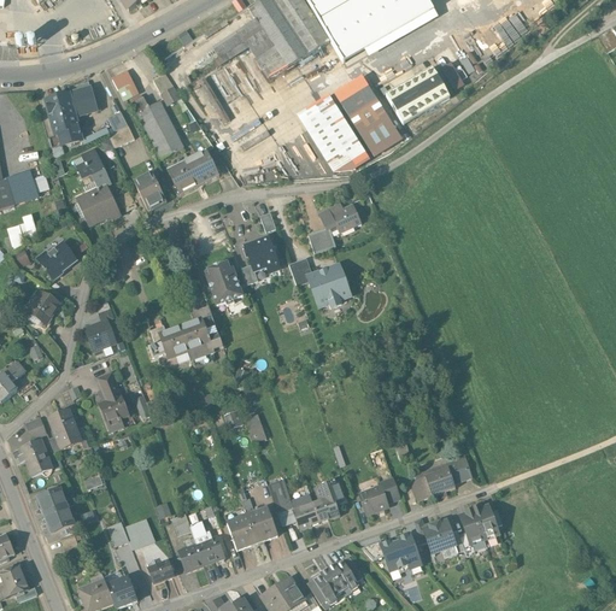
[(285,69),(329,42),(303,0),(263,0),(248,9),(256,19),(210,48),(216,57),(212,59),(220,70),(247,53),(263,78),(283,66),(285,69)]
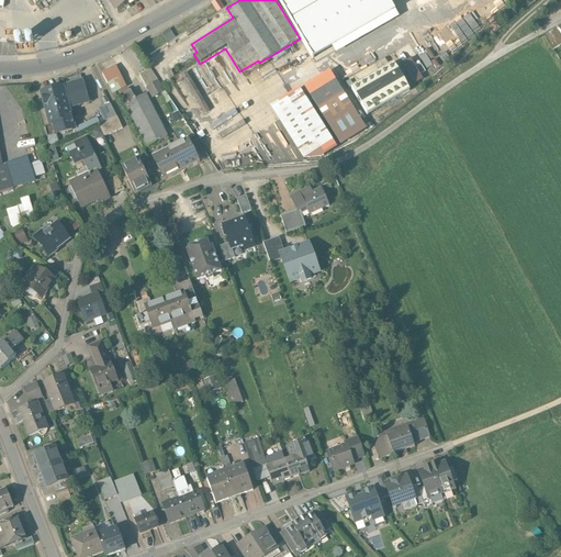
[(276,0),(300,39),(311,57),(331,45),(334,52),(395,15),(385,0),(276,0)]
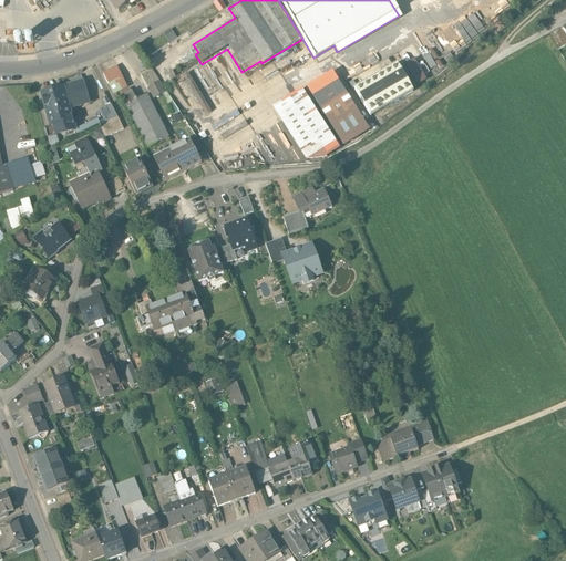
[(412,54),(402,60),(414,82),(424,78),(412,54)]
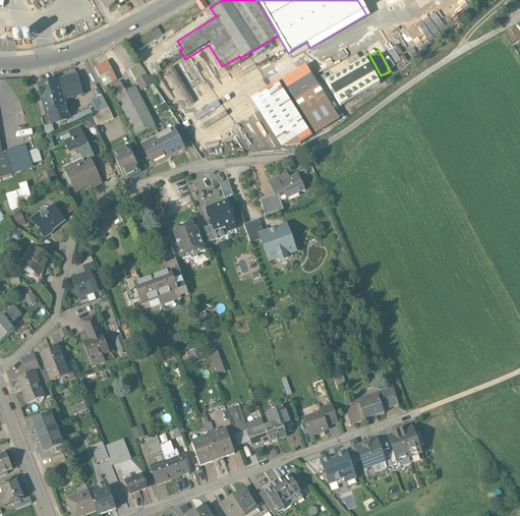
[(380,81),(364,56),(325,79),(339,104),(380,81)]
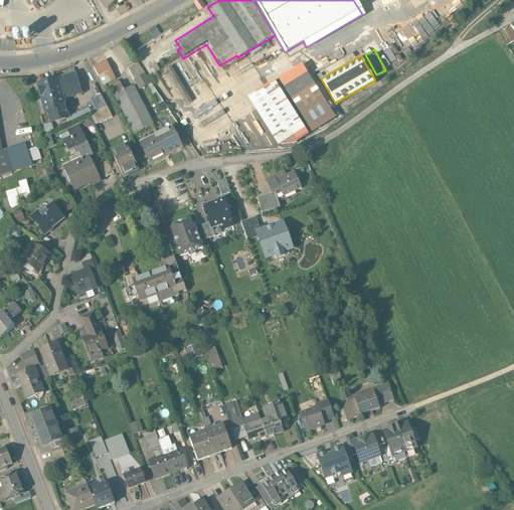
[(114,72),(105,56),(93,63),(101,79),(114,72)]
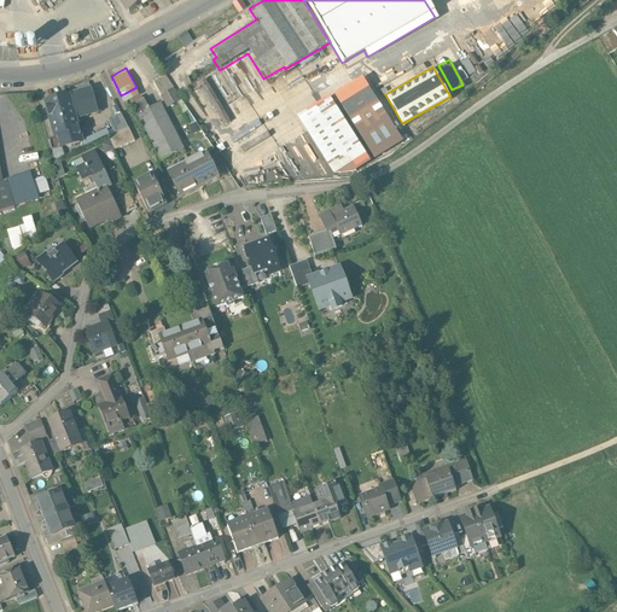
[(164,69),(152,76),(167,102),(179,94),(164,69)]
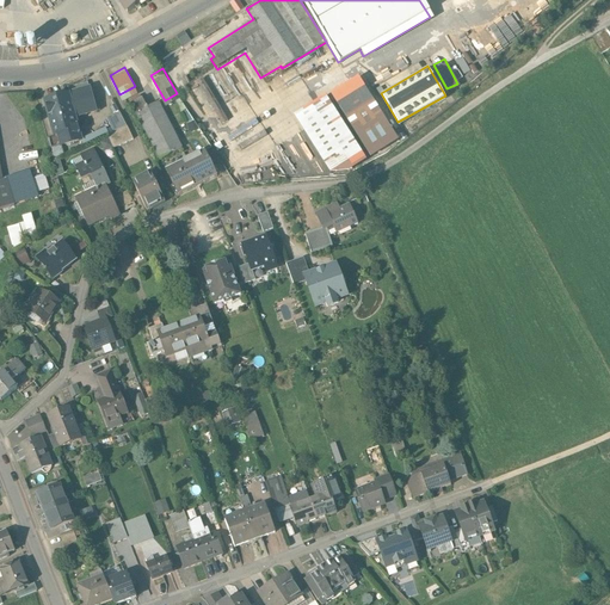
[(395,137),(356,75),(331,92),(369,154),(395,137)]
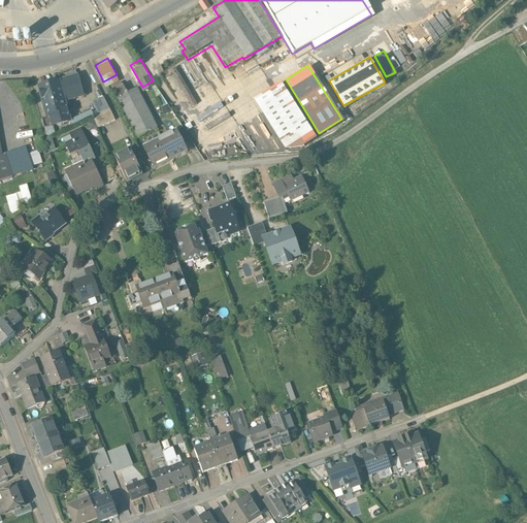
[(77,72),(37,84),(42,102),(43,102),(46,113),(50,112),(52,121),(69,116),(64,97),(83,92),(77,72)]
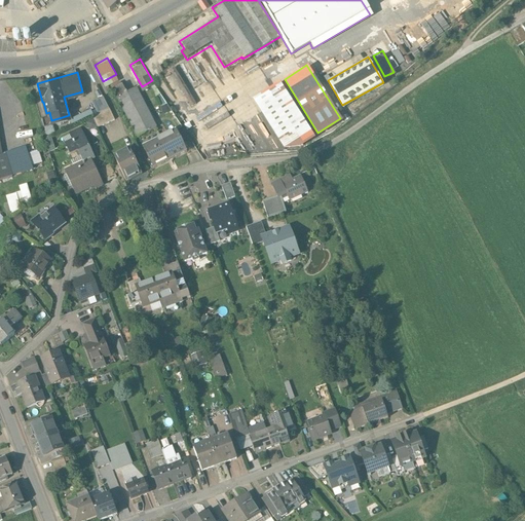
[(121,82),(113,86),(137,134),(156,124),(136,83),(128,87),(126,83),(122,85),(121,82)]
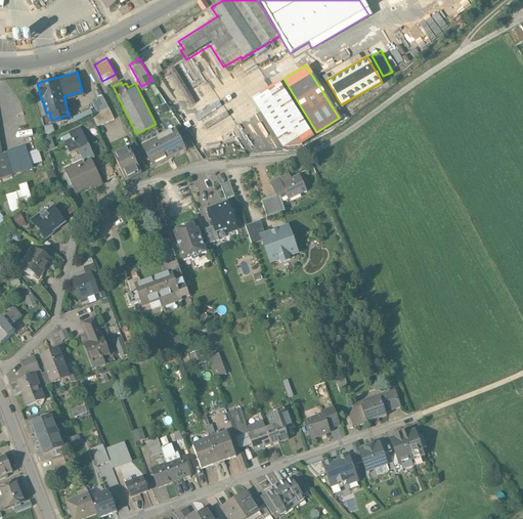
[(309,132),(277,83),(252,98),(284,148),(309,132)]
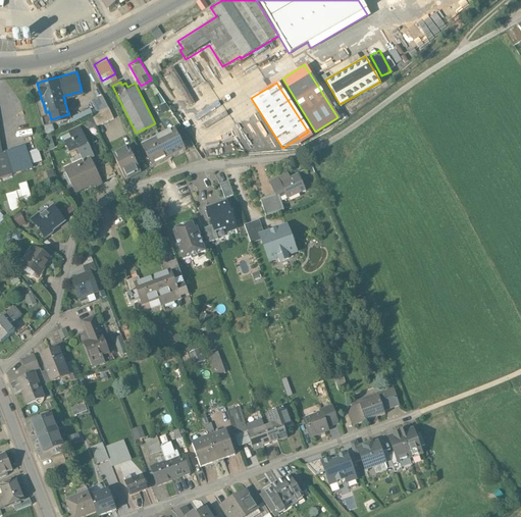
[(96,122),(113,114),(107,104),(91,111),(96,122)]
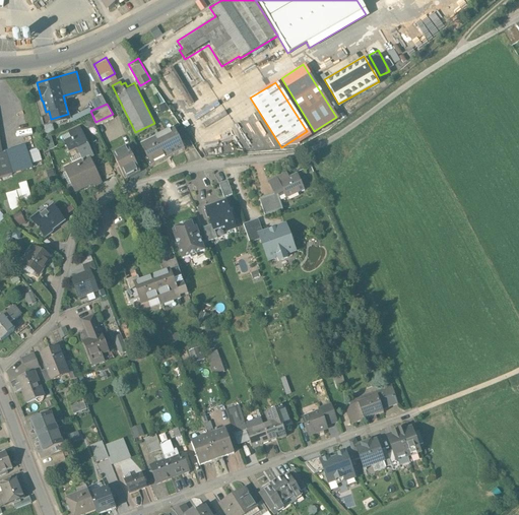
[(46,112),(39,113),(45,132),(53,128),(51,119),(49,111),(46,112)]
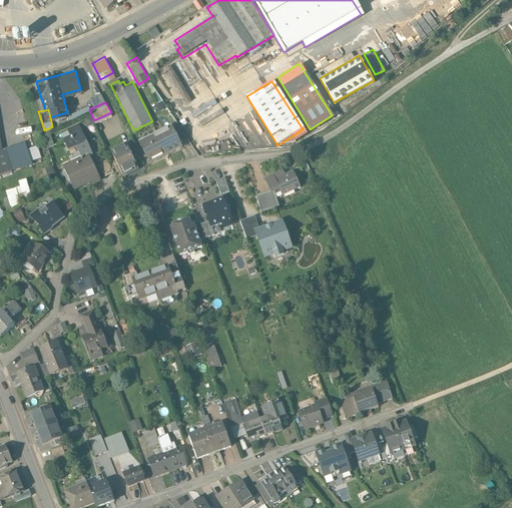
[(171,122),(139,139),(150,161),(182,144),(171,122)]
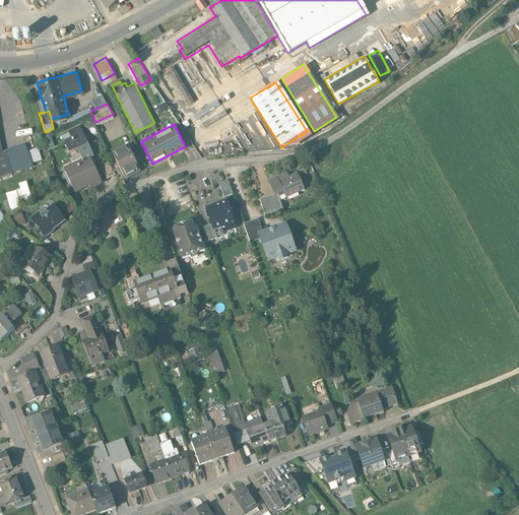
[(82,130),(64,139),(69,149),(76,145),(81,155),(88,152),(89,155),(93,153),(82,130)]
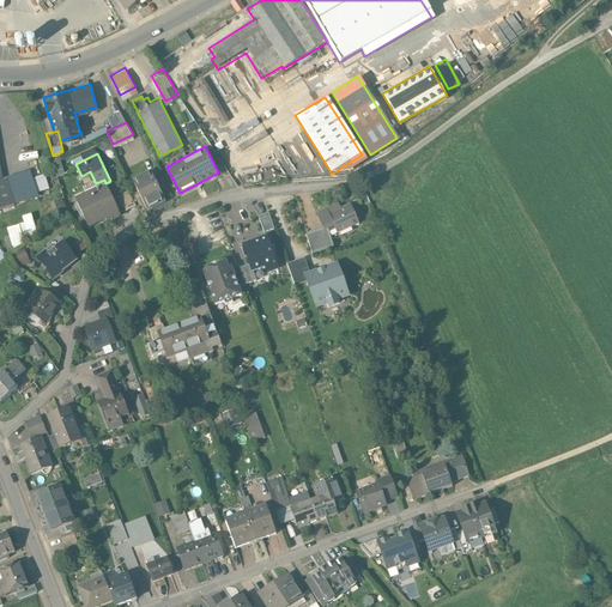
[(150,168),(132,177),(145,204),(164,195),(150,168)]
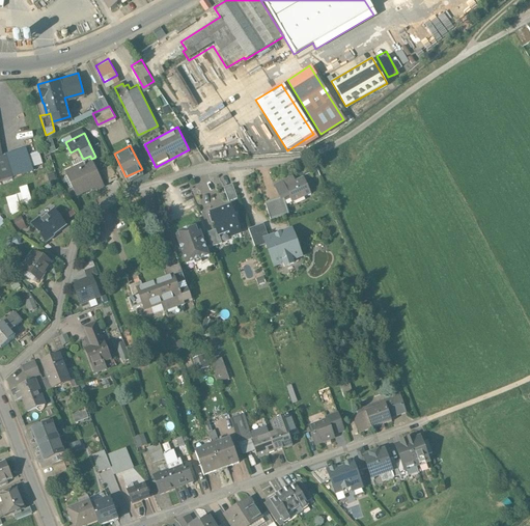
[(37,148),(26,151),(30,164),(42,160),(37,148)]
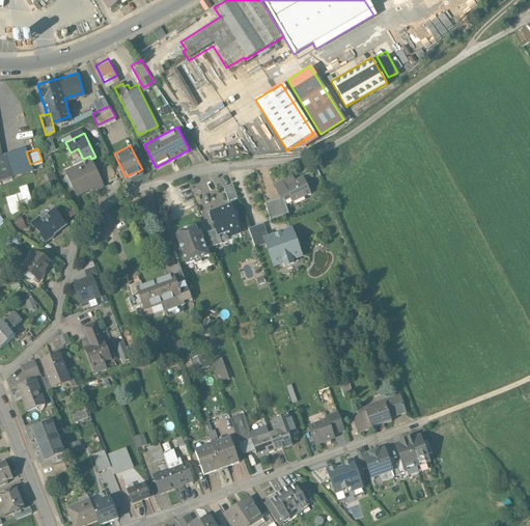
[(0,178),(1,177),(2,181),(8,178),(7,175),(11,174),(3,153),(0,154),(0,178)]
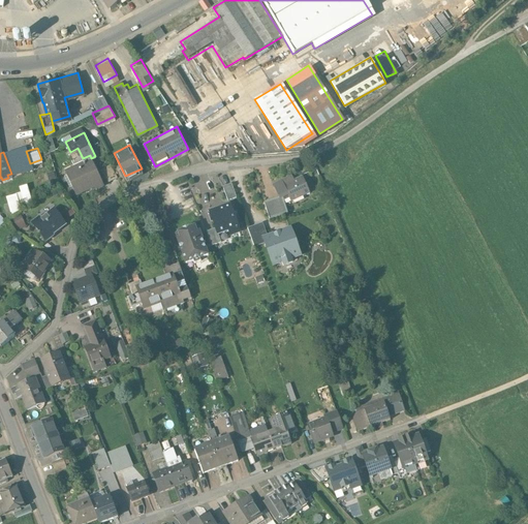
[(65,171),(75,190),(95,182),(96,184),(102,181),(91,158),(90,155),(83,158),(82,159),(83,162),(65,171)]
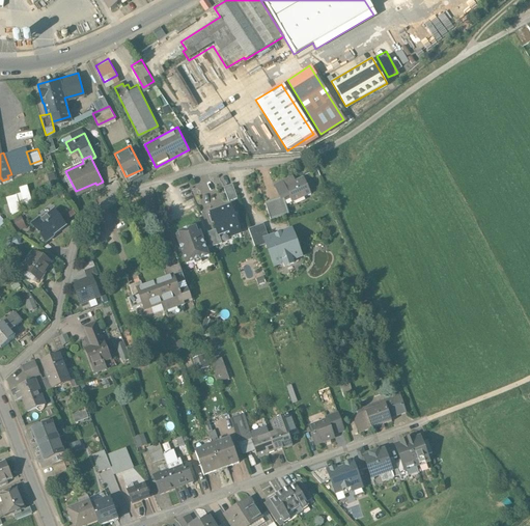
[(110,161),(102,165),(108,178),(117,174),(110,161)]
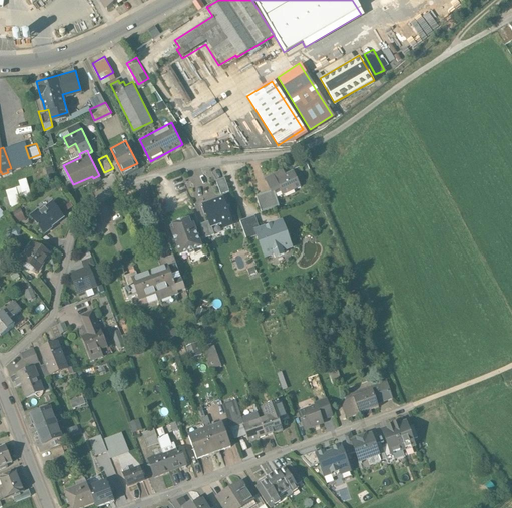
[(299,185),(291,168),(283,171),(281,168),(266,175),(273,190),(276,196),(299,185)]
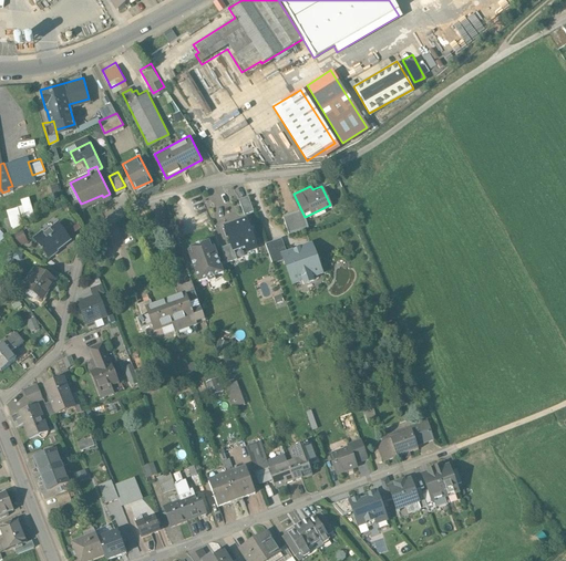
[(238,198),(244,215),(253,211),(248,196),(238,198)]
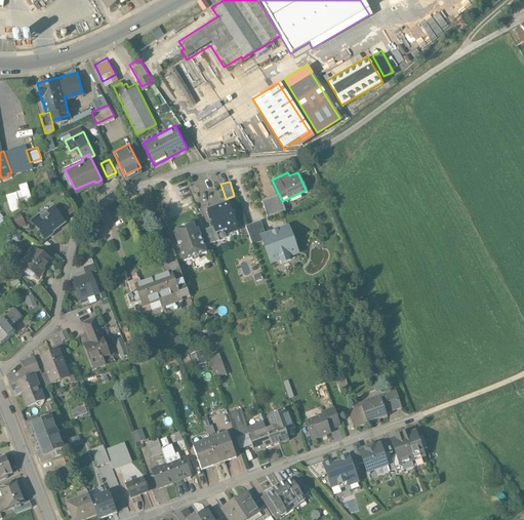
[(282,201),(279,195),(264,200),(270,214),(285,208),(282,201)]
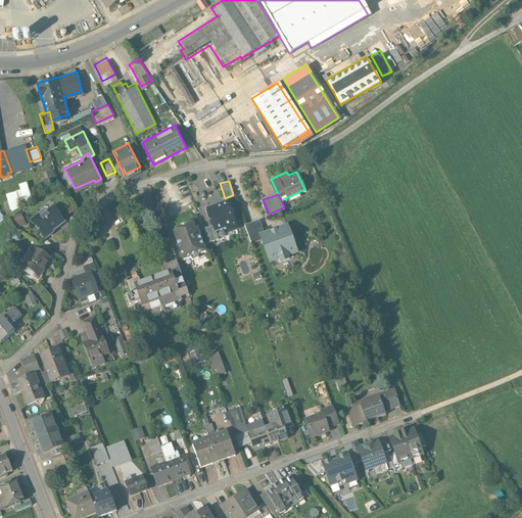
[(236,220),(229,199),(205,206),(211,224),(212,228),(215,227),(236,220)]
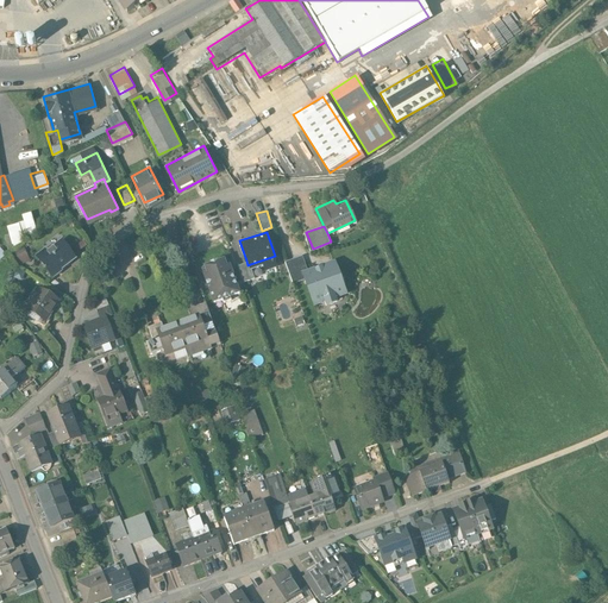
[(73,256),(58,239),(46,251),(43,247),(35,255),(52,274),(73,256)]
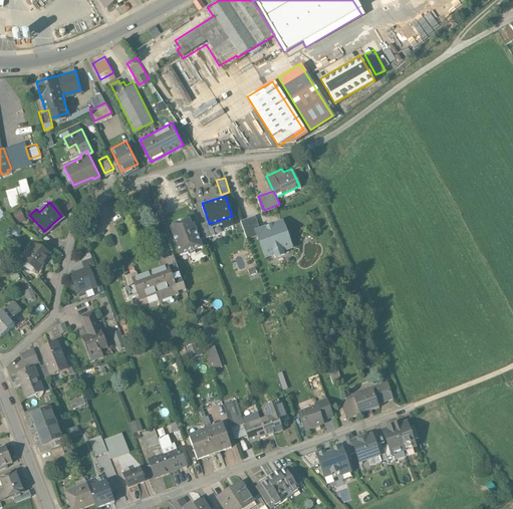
[(10,212),(15,220),(24,215),(19,206),(10,212)]
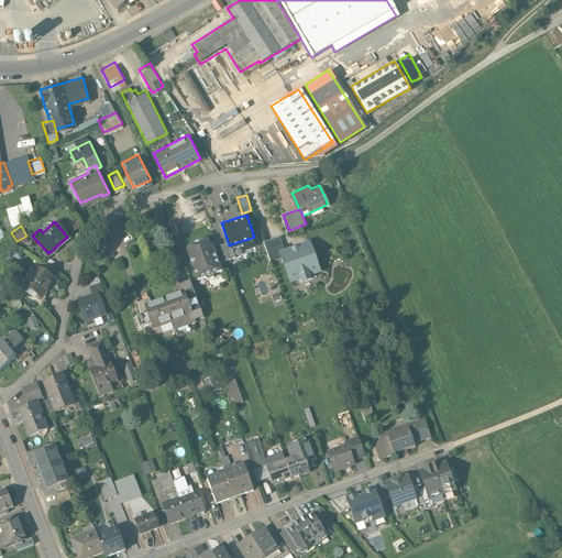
[(219,266),(209,237),(186,244),(197,274),(217,267),(219,266)]
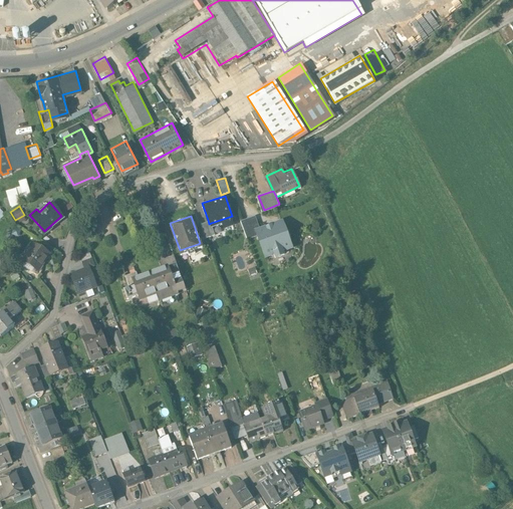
[(254,229),(259,227),(255,216),(241,221),(247,238),(256,235),(254,229)]
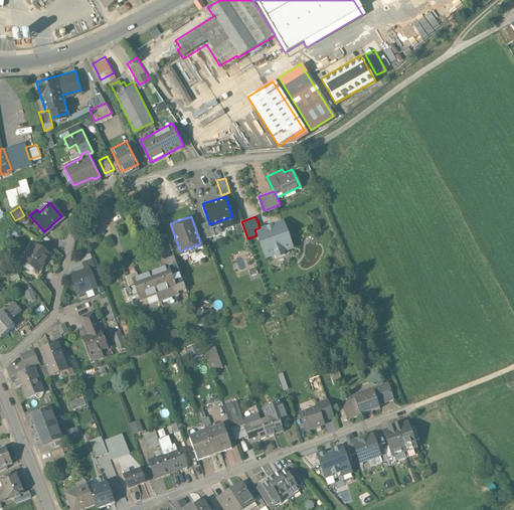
[(293,246),(283,219),(260,227),(254,229),(257,235),(265,257),(293,246)]
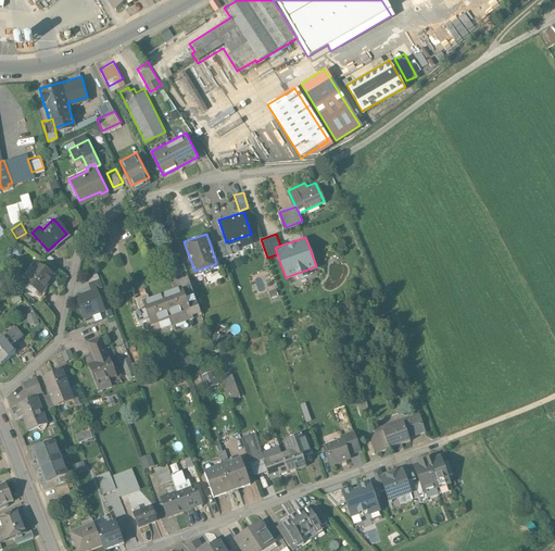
[(226,242),(225,238),(217,240),(223,255),(231,253),(228,241),(226,242)]
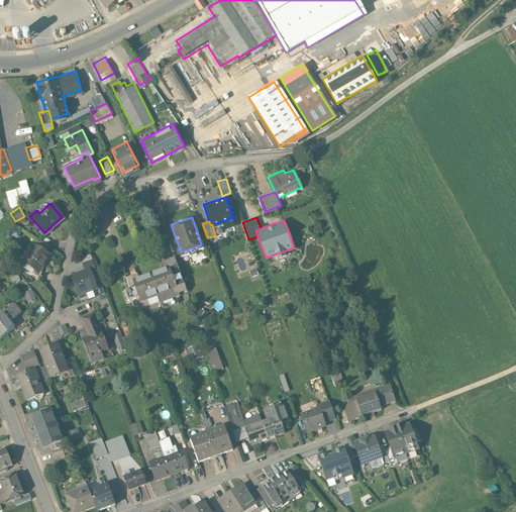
[(50,252),(34,243),(23,263),(38,272),(50,252)]
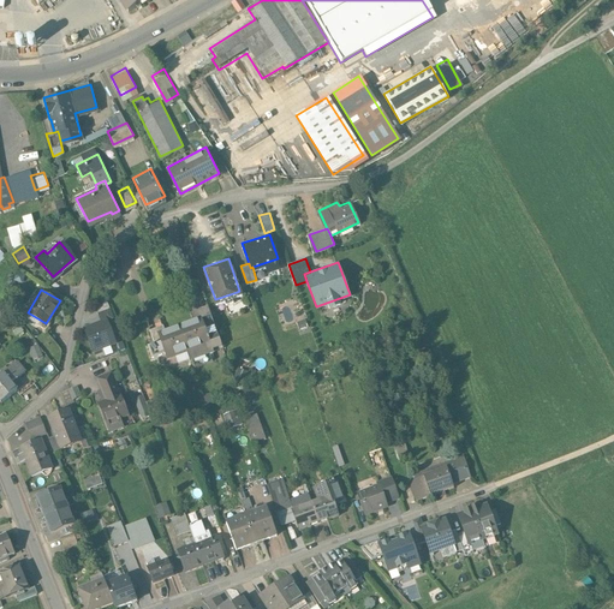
[(207,328),(202,312),(178,322),(190,356),(220,345),(213,326),(207,328)]
